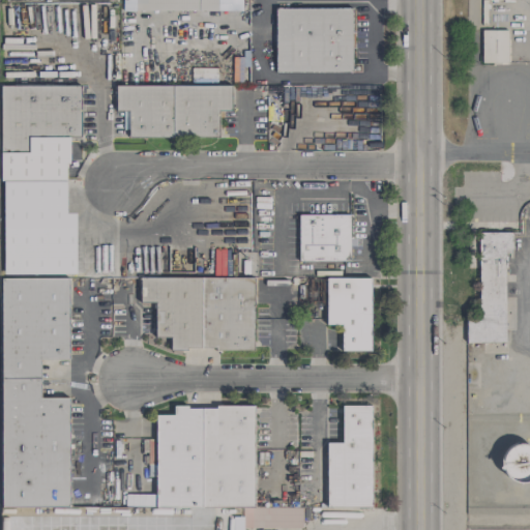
[(352,72),(352,8),(275,8),(275,74),(352,72)]
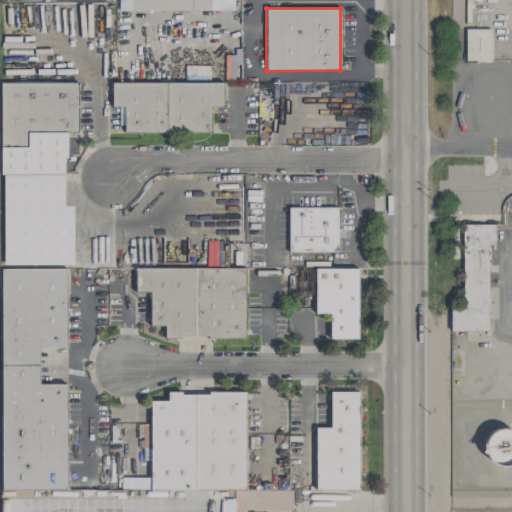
[(490,30),(465,29),(464,61),(490,62),(490,30)]
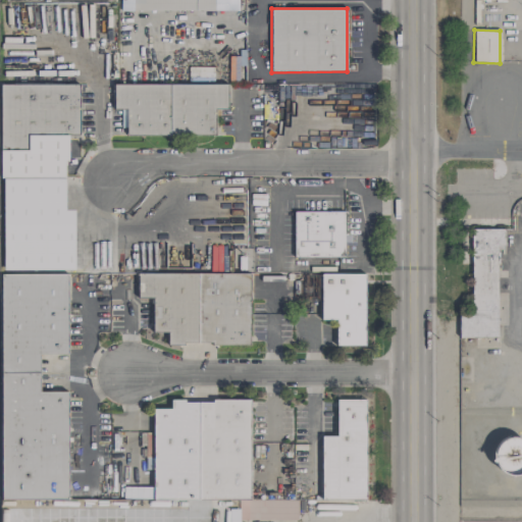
[(73,270),(73,210),(64,210),(64,161),(68,161),(67,136),(79,136),(79,85),(1,85),(2,271),(73,270)]
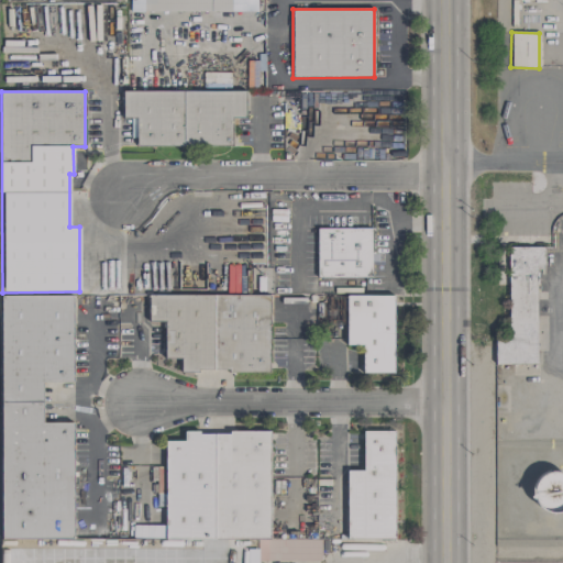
[(136,146),(232,147),(232,119),(245,119),(245,91),(122,91),(122,119),(136,119),(136,146)]
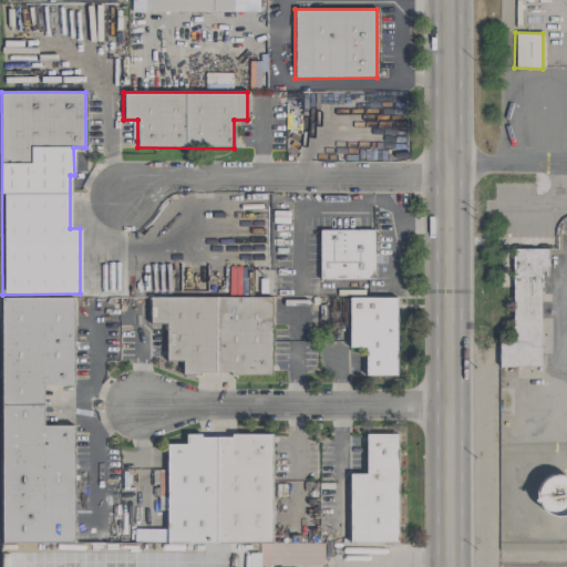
[(373,230),(319,230),(319,280),(374,280),(373,230)]
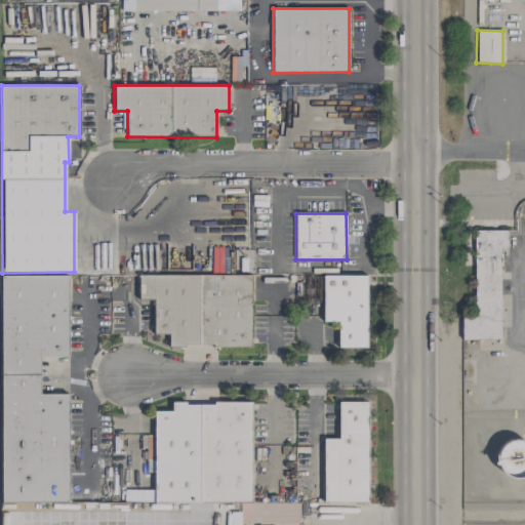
[(461,339),(499,340),(500,248),(508,248),(508,231),(474,231),(473,317),(461,317),(461,339)]
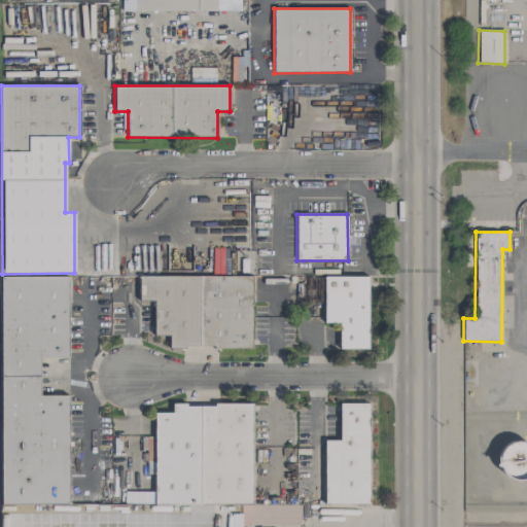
[(252,277),(139,276),(138,302),(153,302),(153,337),(169,337),(169,348),(251,349),(252,277)]
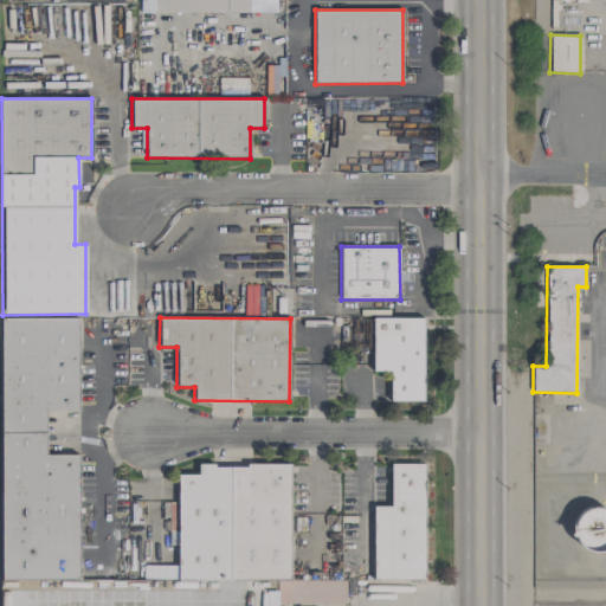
[(424,318),(373,318),(372,372),(389,372),(389,401),(423,403),(424,318)]
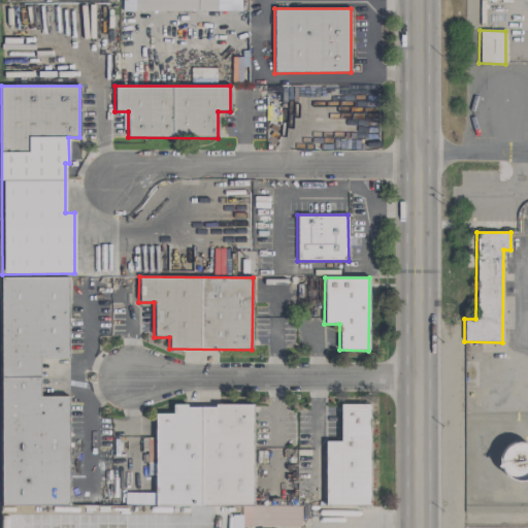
[(0,505),(68,506),(68,397),(39,397),(39,359),(68,359),(68,278),(1,278),(0,505)]
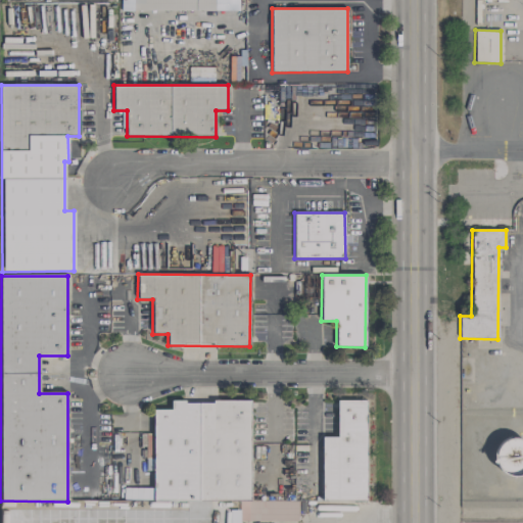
[(366,400),(336,401),(337,437),(322,437),(323,502),(366,502),(366,400)]
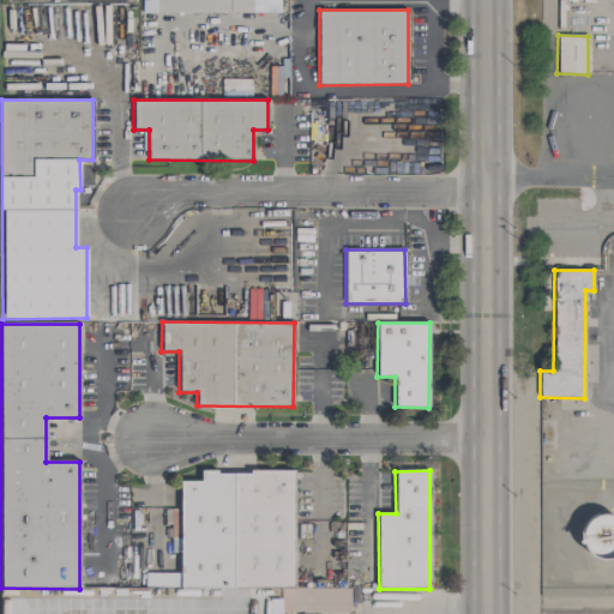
[(180,590),(294,589),(294,471),(203,473),(203,481),(180,481),(180,590)]
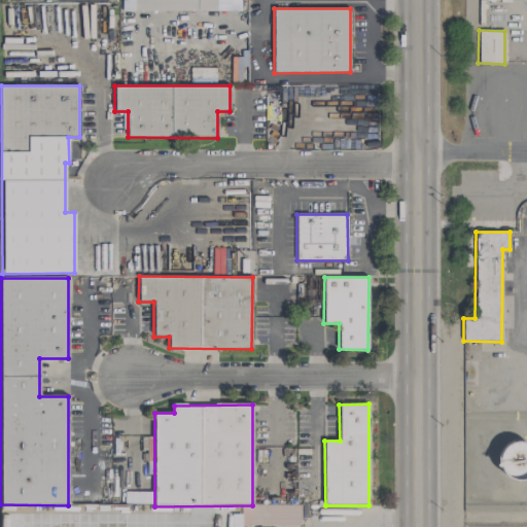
[(522,479),(526,478),(526,443),(521,441),(515,442),(510,445),(505,449),(502,454),(501,460),(502,465),(505,471),(510,476),(515,478),(522,479)]
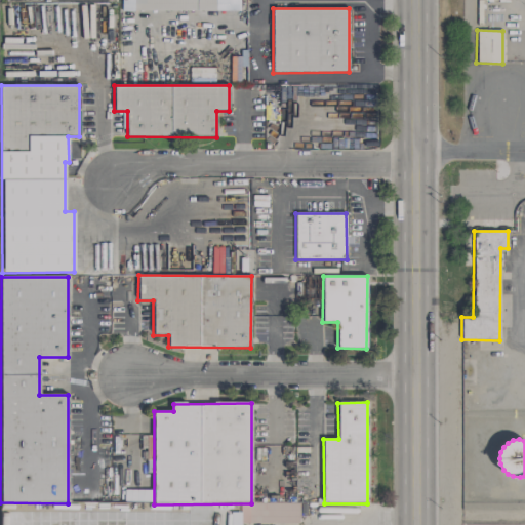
[(298,505),(268,505),(268,512),(250,512),(250,523),(299,522),(298,505)]
